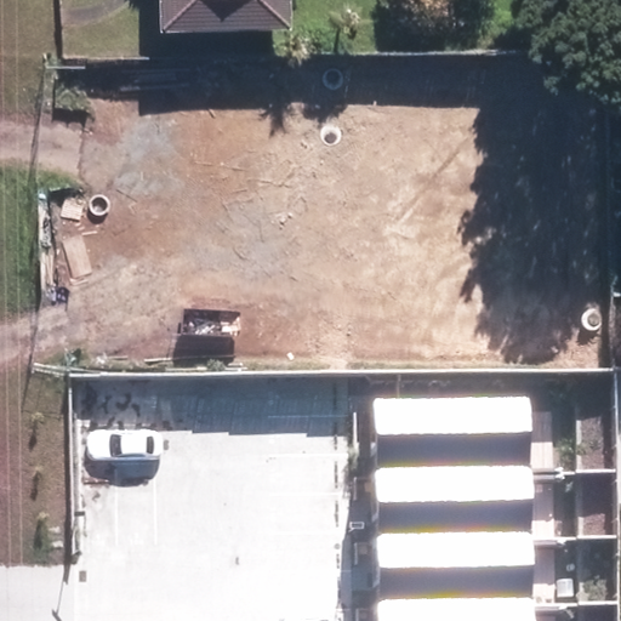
[(275,27),(274,0),(149,0),(151,29),(275,27)]
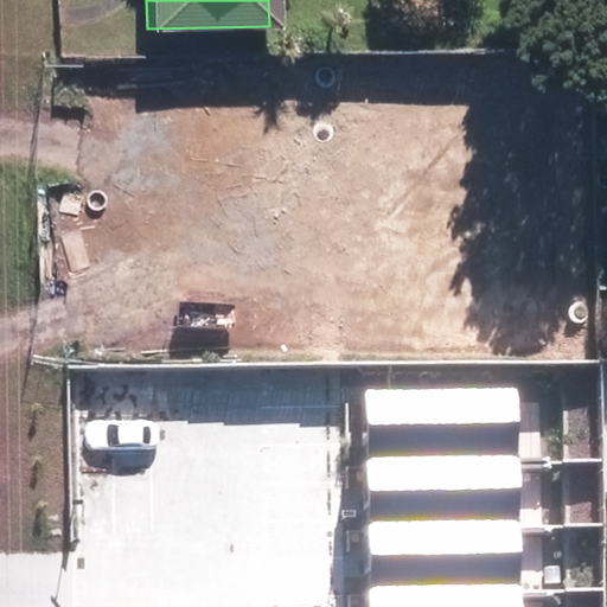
[(375,276),(445,179),(358,117),(333,151),(291,120),(286,127),(267,114),(199,209),(217,222),(181,272),(270,336),(311,280),(320,287),(344,254),(375,276)]
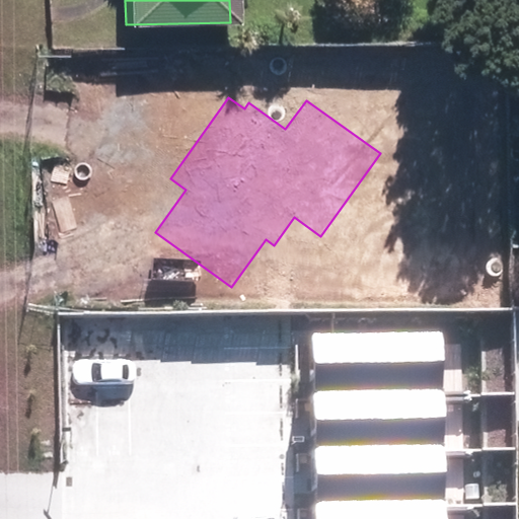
[(313,334),(315,389),(444,387),(443,331),(313,334)]
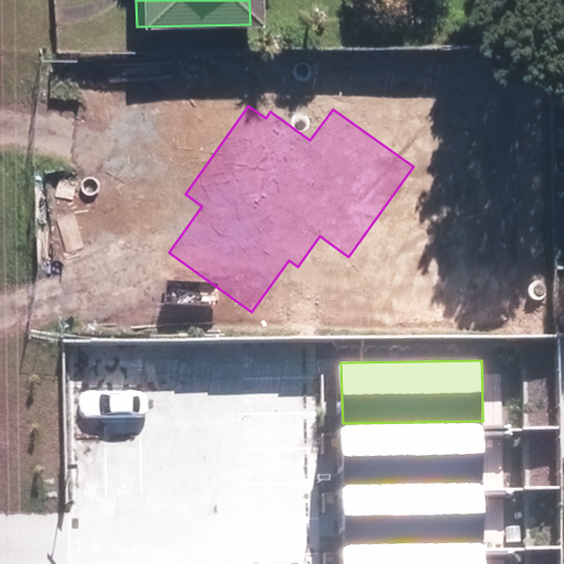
[(343,423),(343,481),(484,481),(483,421),(343,423)]
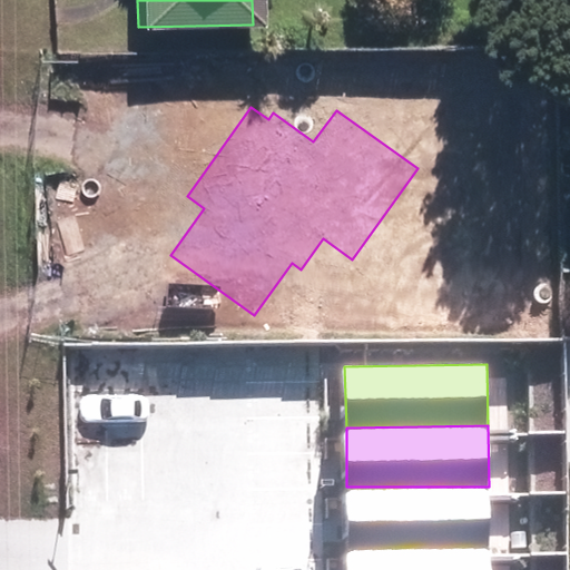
[(346,487),(347,549),(490,548),(489,487),(346,487)]
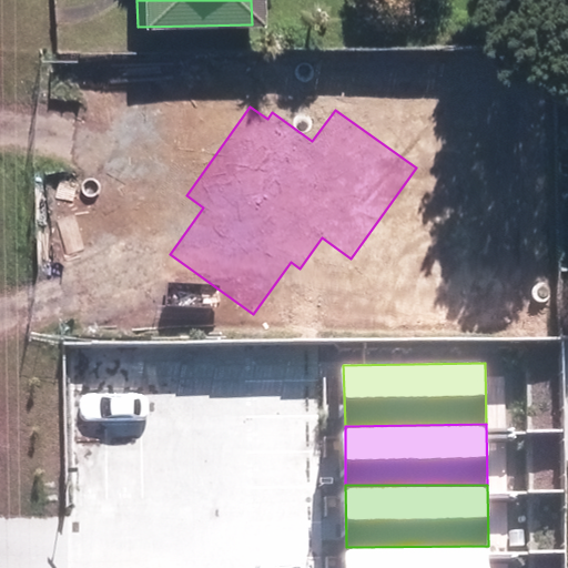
[(346,547),(346,567),(488,567),(488,546),(346,547)]
